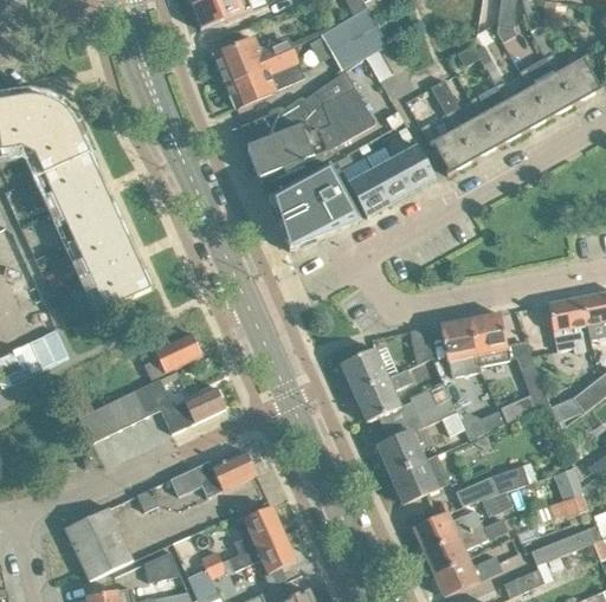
[(253,8),(249,0),(206,0),(191,6),(200,30),(253,8)]
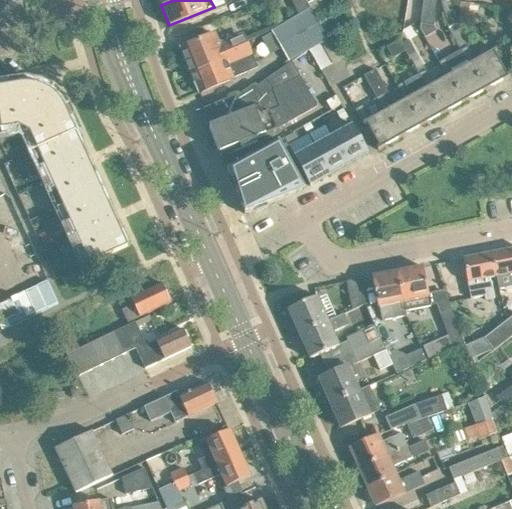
[(307,1),(306,0),(292,0),(299,14),(310,7),(307,1)]
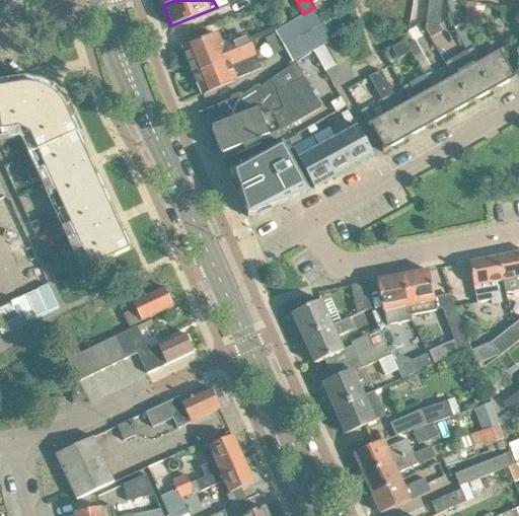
[(439,24),(442,0),(428,0),(426,22),(439,24)]
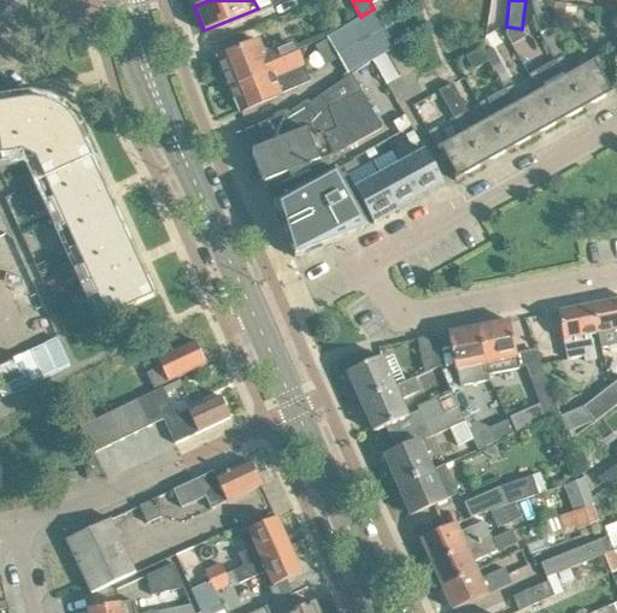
[(551,27),(542,0),(530,0),(538,30),(553,59),(563,54),(565,53),(551,27)]
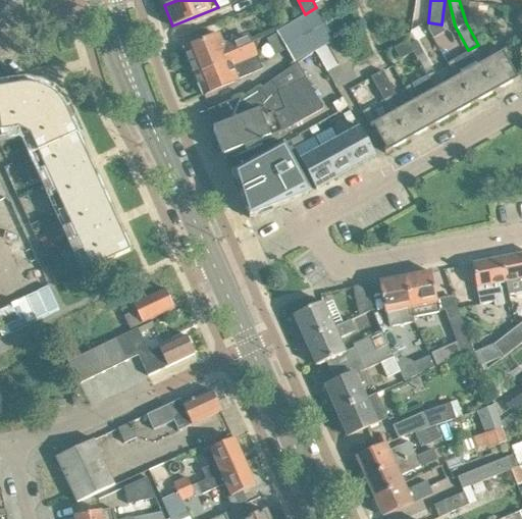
[(486,13),(488,3),(468,0),(467,9),(486,13)]
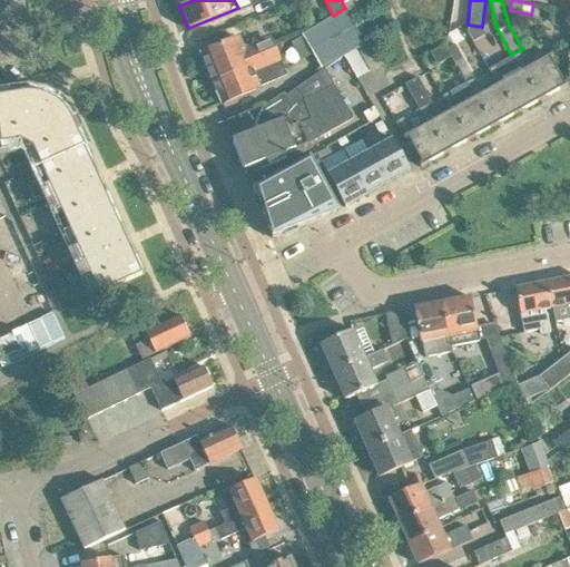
[(364,41),(349,16),(345,8),(333,16),(303,33),(322,68),(344,55),(356,47),(364,41)]
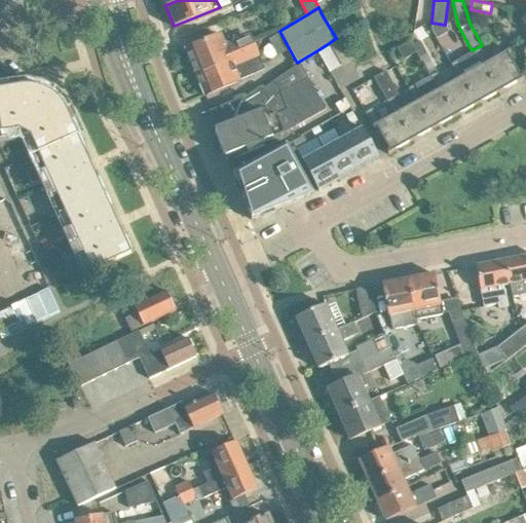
[(233,63),(259,52),(252,35),(237,41),(235,38),(224,42),(221,33),(186,47),(196,73),(231,59),(233,63)]
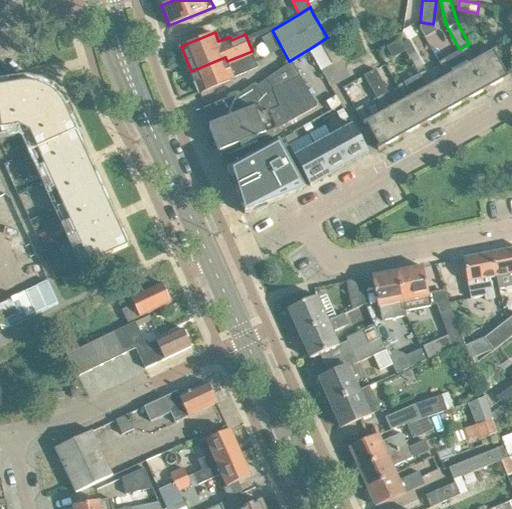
[(402,41),(401,42),(410,59),(418,72),(425,68),(408,38),(402,41)]
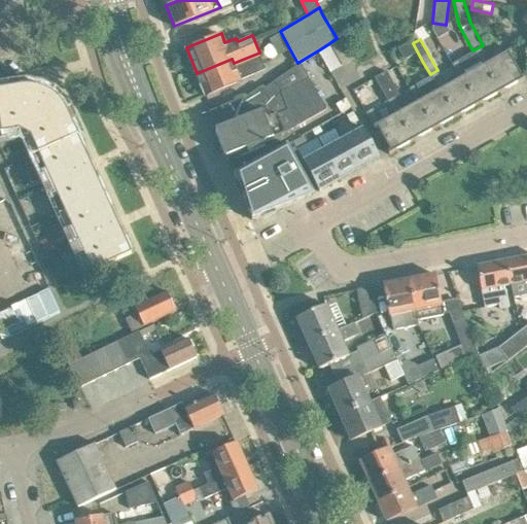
[(342,63),(329,43),(318,50),(330,70),(342,63)]
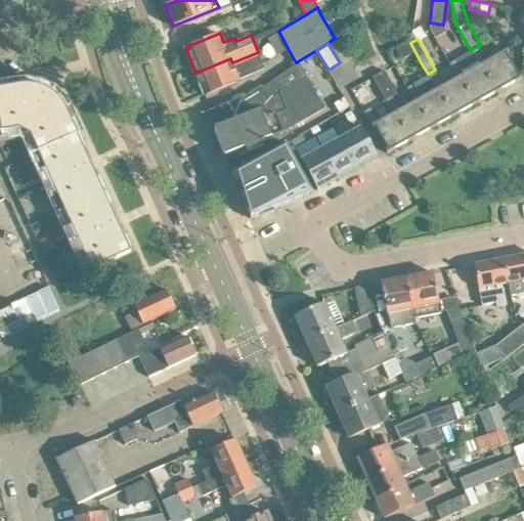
[(507,48),(488,58),(486,59),(478,46),(470,50),(478,64),(482,61),(497,89),(522,75),(521,73),(519,75),(506,51),(509,50),(507,48)]
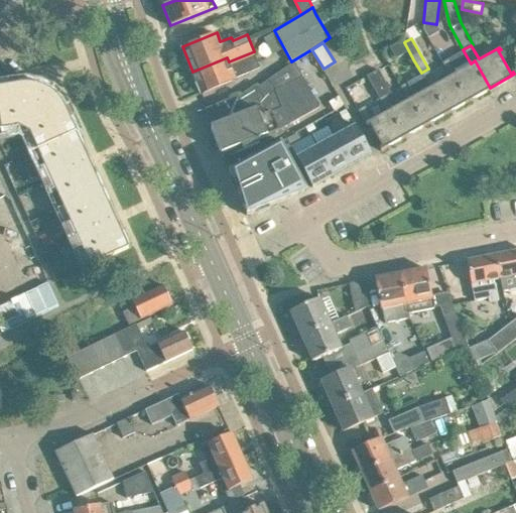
[(490,88),(475,60),(471,63),(463,49),(449,56),(441,61),(449,75),(454,73),(469,100),(490,88)]
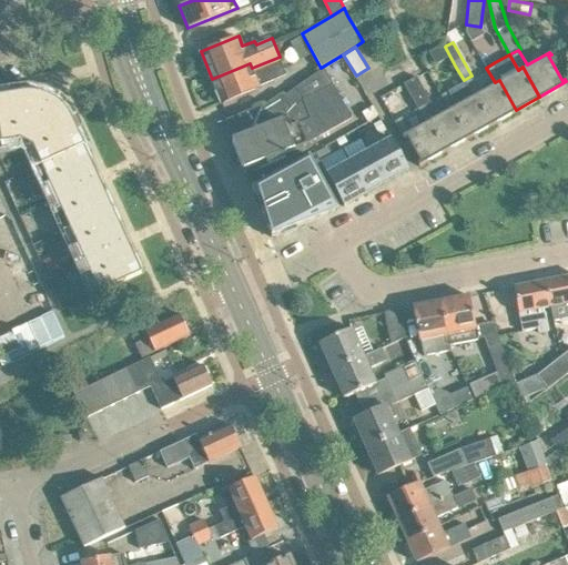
[(259,84),(275,78),(286,73),(280,57),(252,68),(250,63),(212,79),(221,101),(259,86),(259,84)]
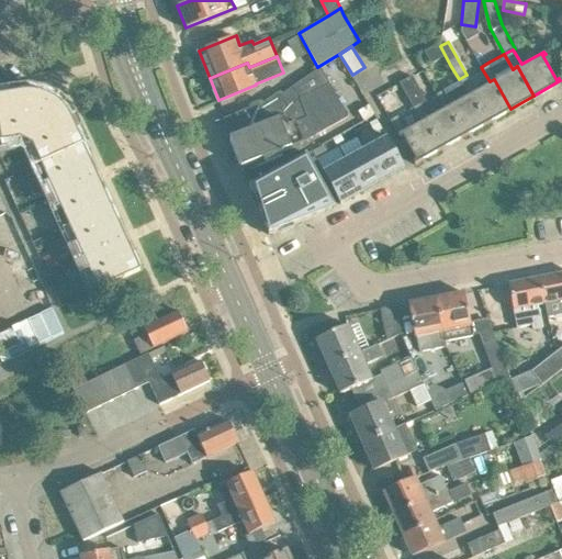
[(411,75),(398,80),(405,92),(412,105),(420,100),(425,98),(411,75)]
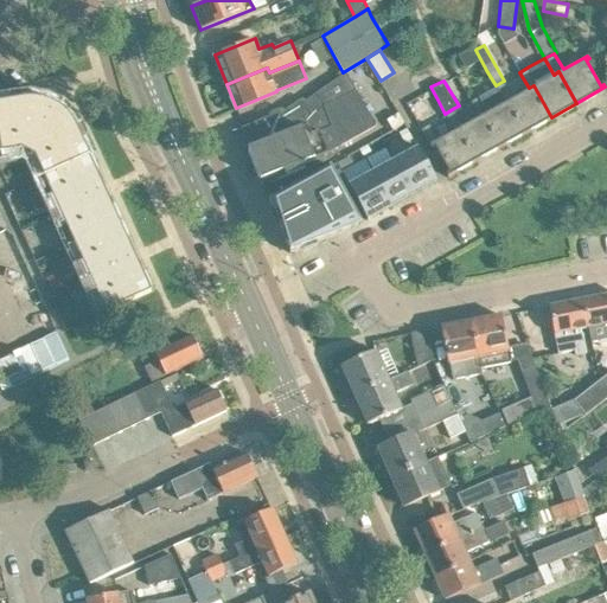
[(551,117),(534,85),(529,88),(513,97),(504,81),(496,85),(504,102),(509,100),(526,130),(551,117)]
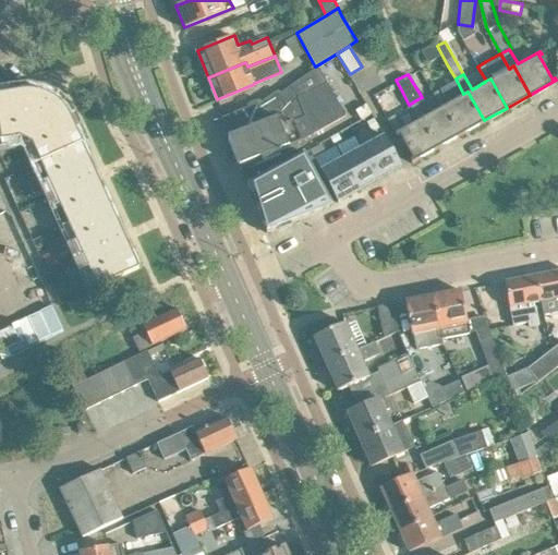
[(484,120),(468,92),(463,94),(456,79),(440,87),(432,92),(440,107),(445,105),(461,133),(484,120)]
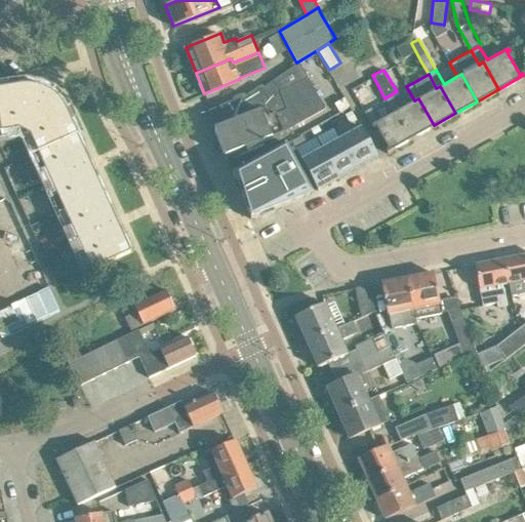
[(325,107),(308,76),(280,90),(273,79),(244,99),(243,95),(208,109),(215,126),(214,127),(228,160),(274,142),(272,135),(282,131),(325,107)]
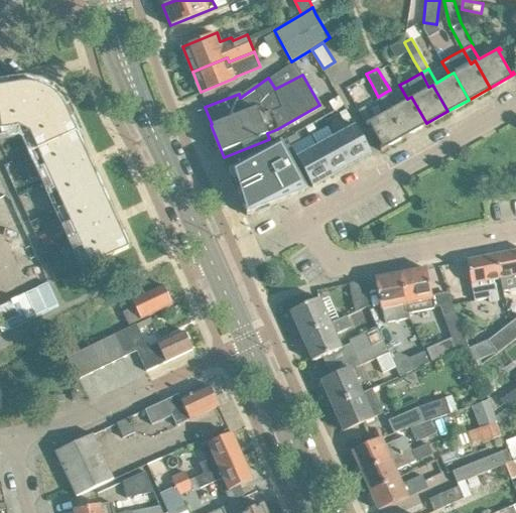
[(76,131),(65,106),(59,99),(53,93),(46,88),(37,85),(29,83),(20,83),(0,86),(0,124),(1,129),(18,127),(29,132),(36,148),(76,131)]
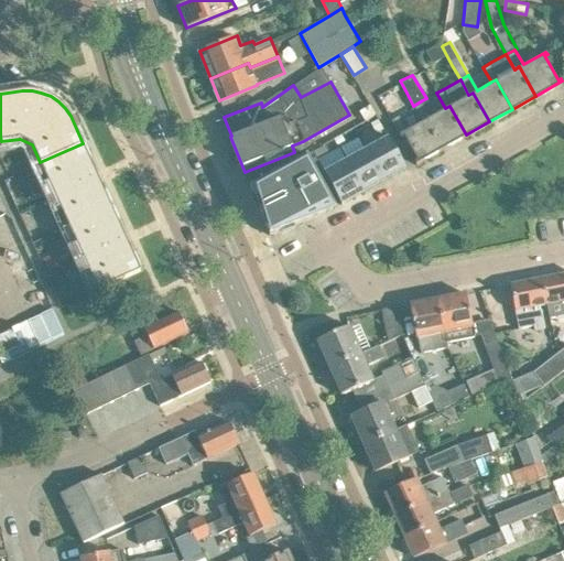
[(466,135),(449,106),(445,108),(431,116),(422,100),(413,106),(422,120),(426,118),(443,148),(466,135)]
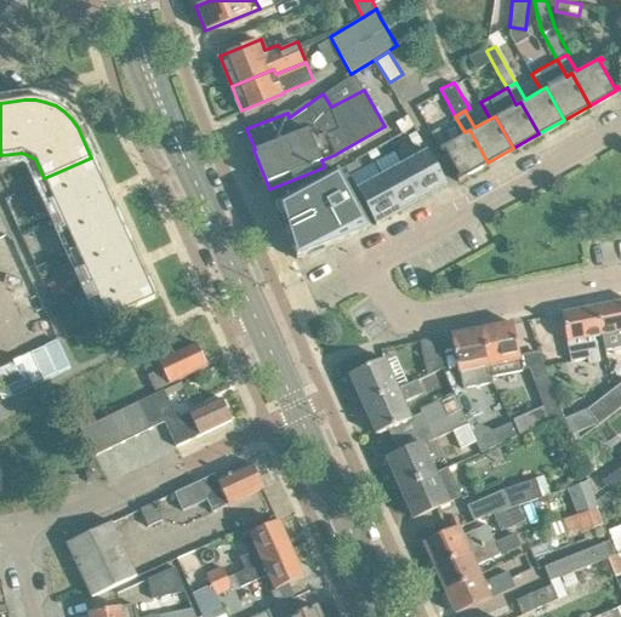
[(488,163),(469,130),(465,132),(449,142),(439,125),(429,130),(440,150),(444,148),(460,175),(456,176),(457,178),(457,180),(459,178),(488,163)]
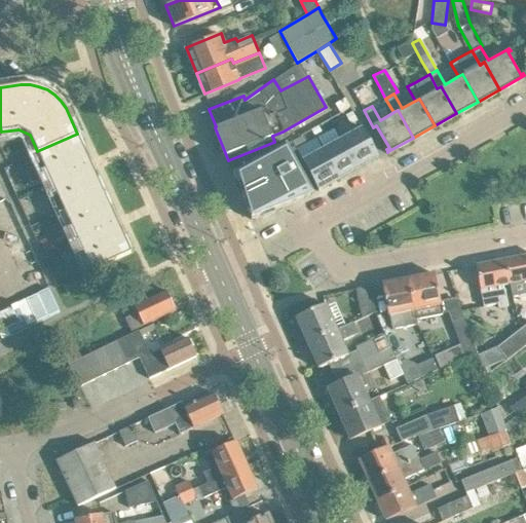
[(358,166),(378,156),(362,125),(341,137),(358,166)]
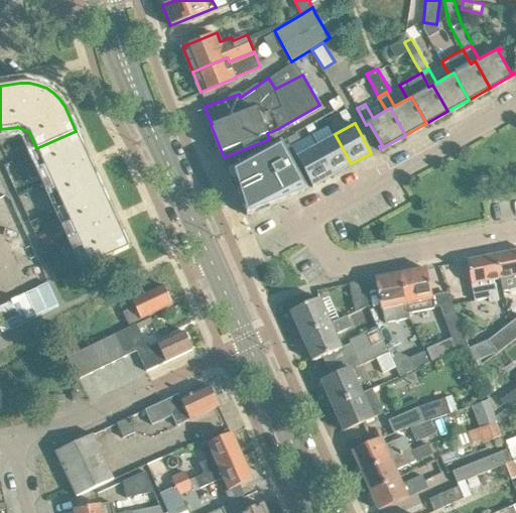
[(102,187),(76,131),(36,148),(62,206),(102,187)]
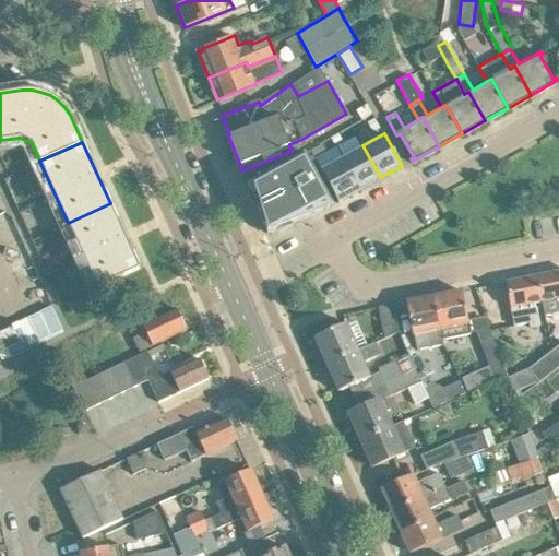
[(342,156),(359,189),(380,177),(363,145),(342,156)]
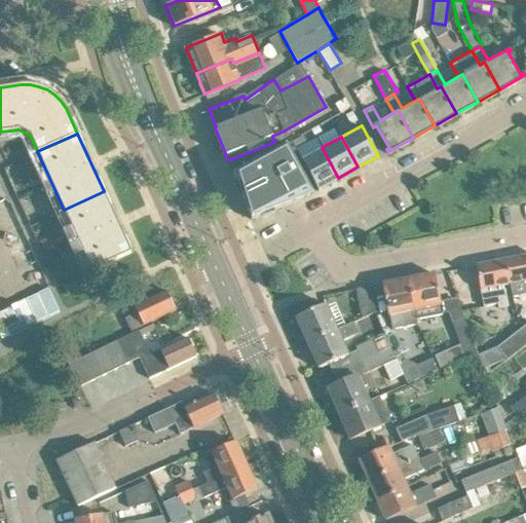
[(232,172),(251,218),(303,197),(312,192),(291,151),(296,148),(292,140),(232,172)]
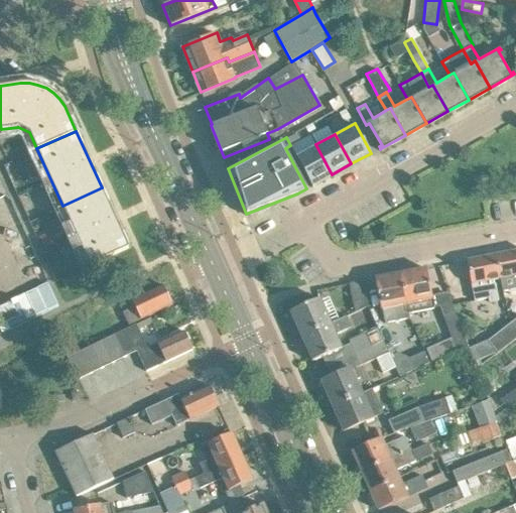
[(312,185),(332,174),(315,144),(295,155),(312,185)]
